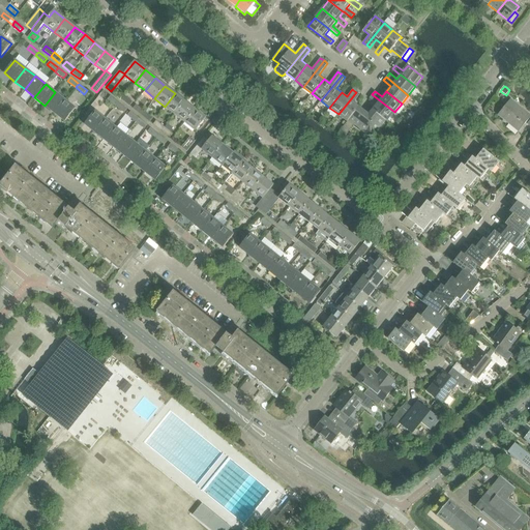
[(45,106),(55,114),(65,100),(55,92),(45,106)]
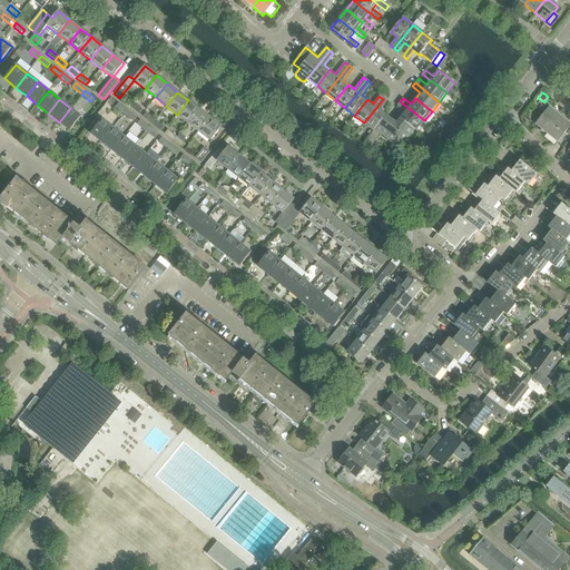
[(383,99),(364,123),(374,130),(374,129),(386,115),(380,110),(386,102),(383,99)]
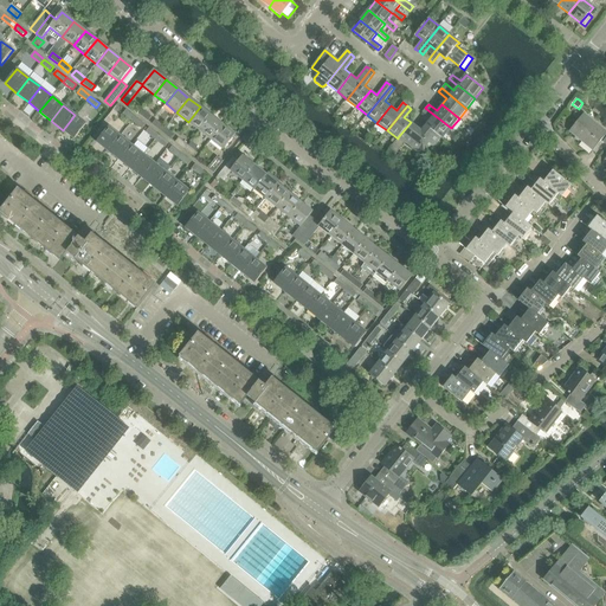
[(188,122),(200,131),(212,116),(200,107),(188,122)]
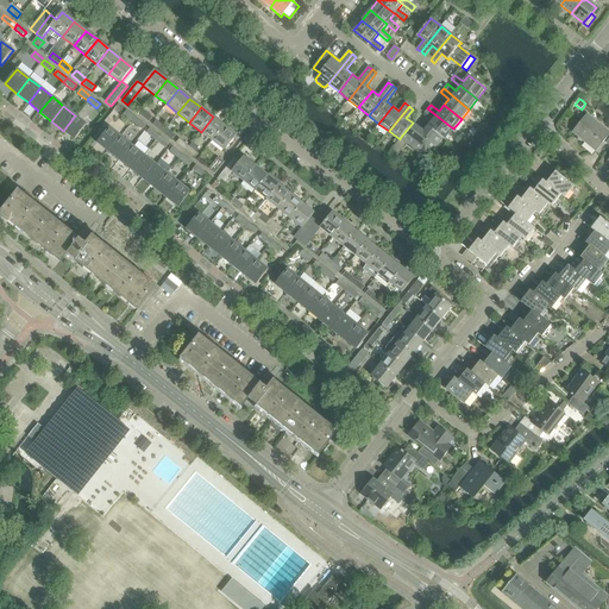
[(96,108),(87,119),(93,124),(101,112),(96,108)]
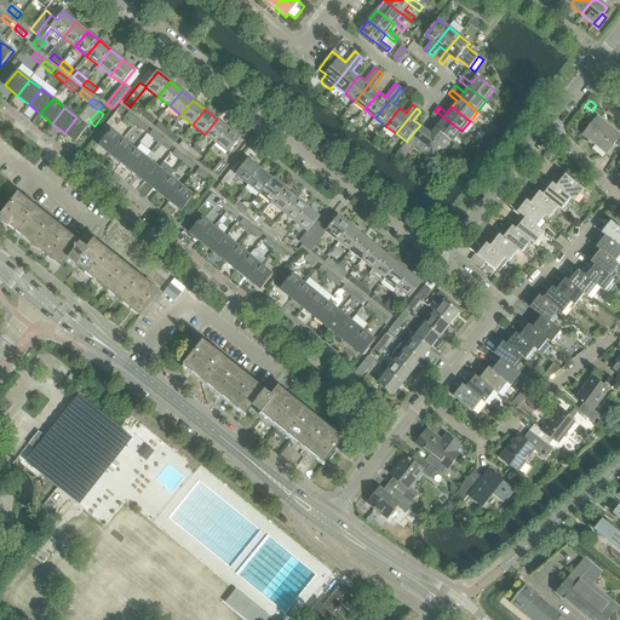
[(441,121),(436,127),(452,141),(451,141),(453,142),(461,131),(435,110),(431,115),(441,121)]
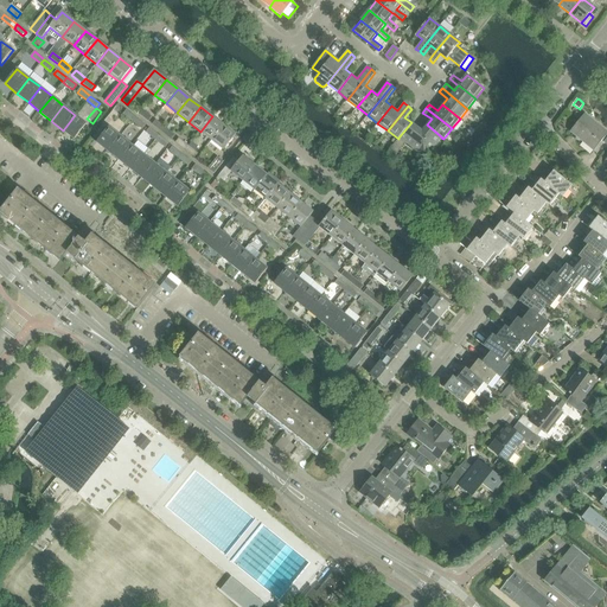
[(122,114),(132,122),(135,117),(126,109),(122,114)]
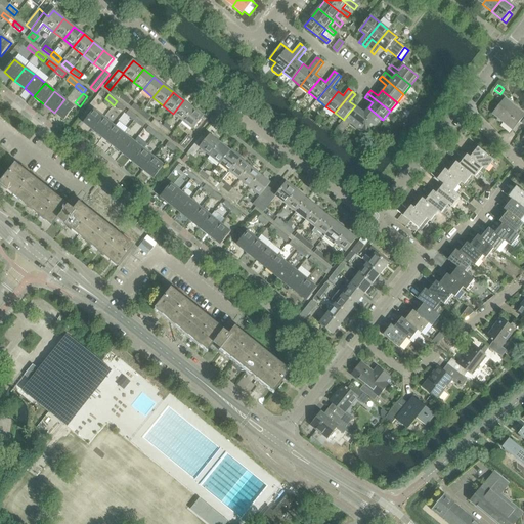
[(123,94),(120,98),(128,105),(132,101),(123,94)]
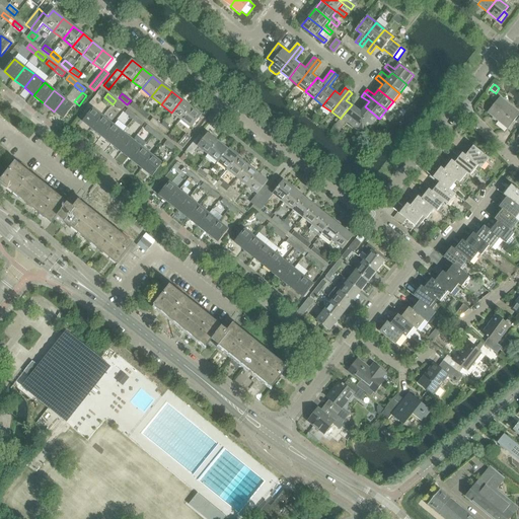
[(74,106),(64,98),(54,112),(64,120),(74,106)]
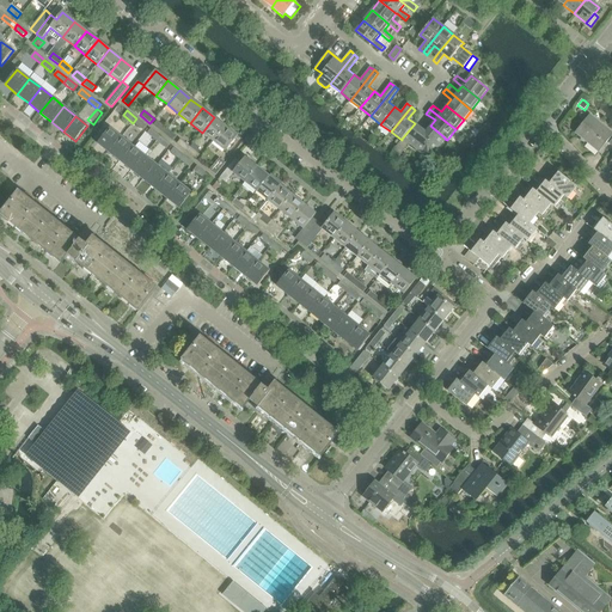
[(598,152),(611,134),(589,116),(575,133),(598,152)]
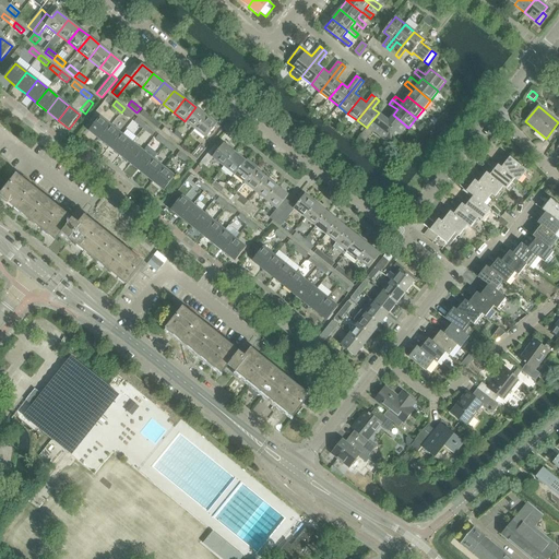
[(185,121),(194,129),(205,116),(195,107),(185,121)]
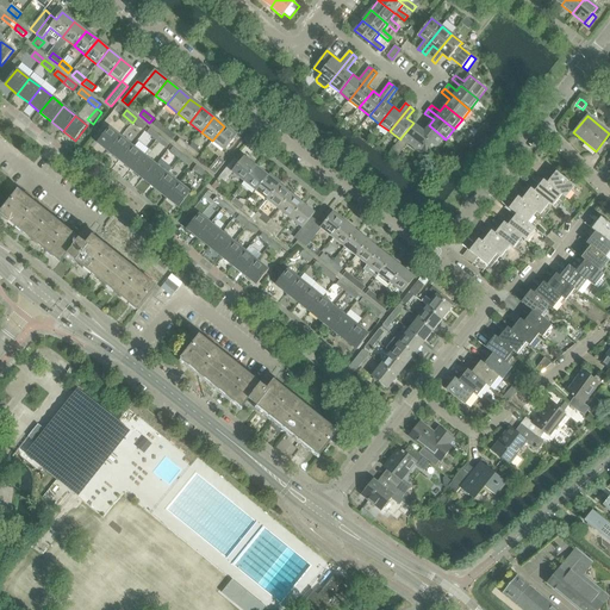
[(145,125),(136,118),(132,123),(142,130),(145,125)]
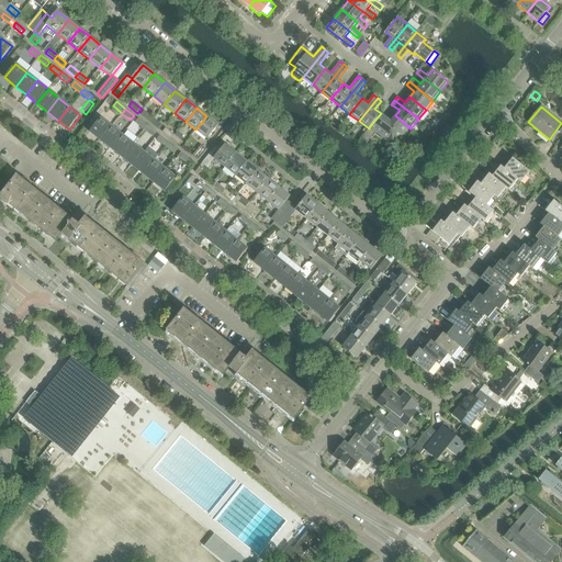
[(142,115),(149,122),(154,117),(145,111),(142,115)]
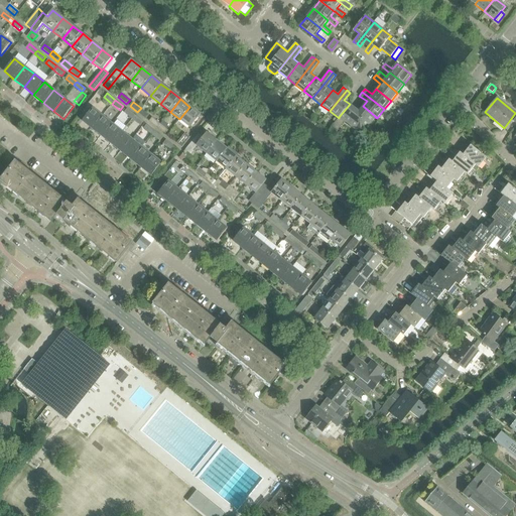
[(359,111),(350,104),(339,117),(355,130),(367,128),(375,117),(376,117),(363,106),(359,111)]
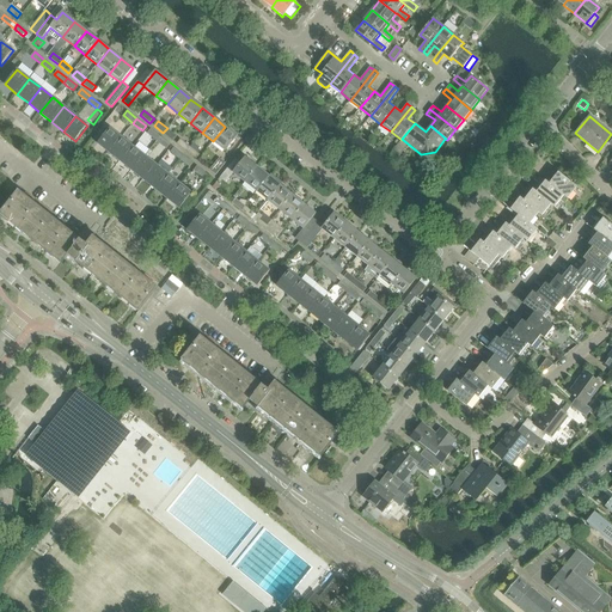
[(237,136),(225,127),(213,141),(225,151),(237,136)]
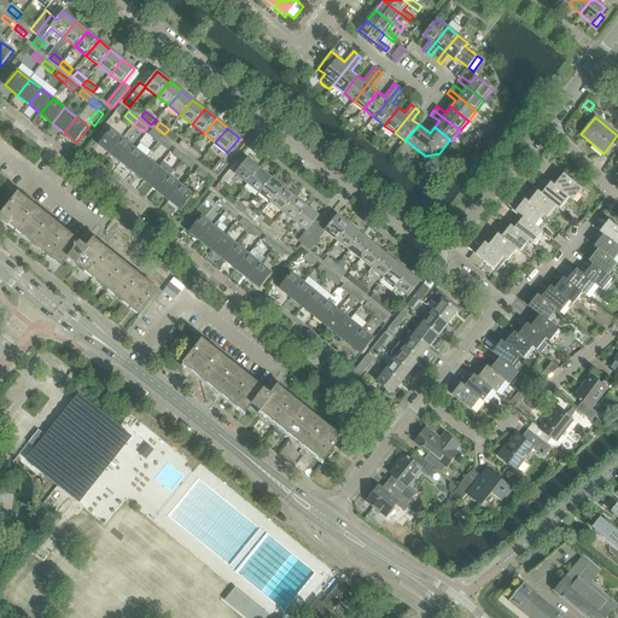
[(98,145),(110,155),(123,139),(111,129),(98,145)]
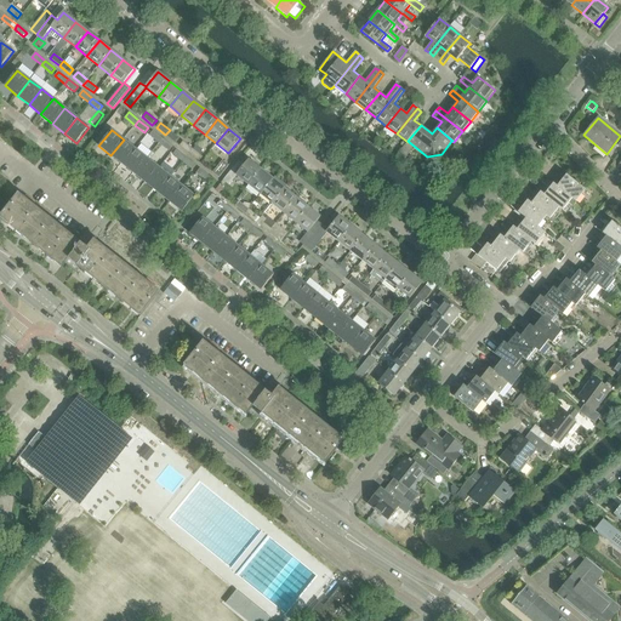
[(180,138),(170,130),(165,135),(176,143),(180,138)]
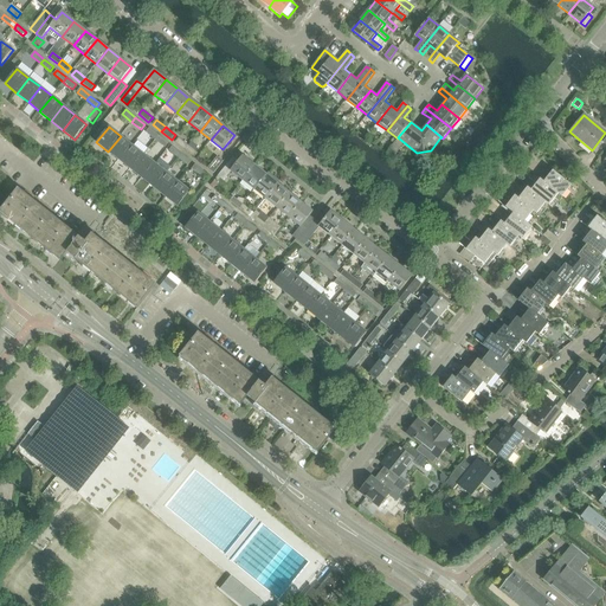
[(146,133),(155,140),(159,136),(149,128),(146,133)]
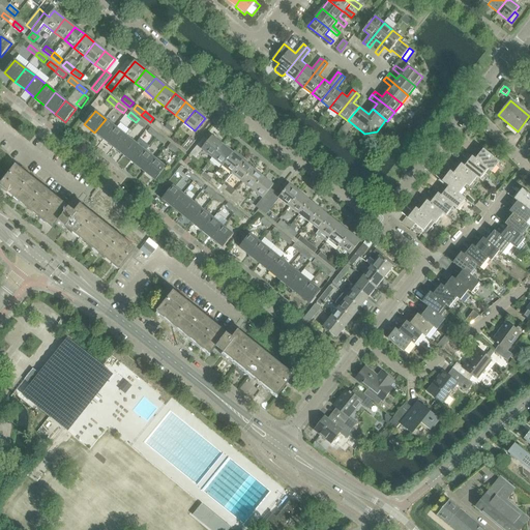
[(94,133),(105,141),(115,127),(106,119),(94,133)]
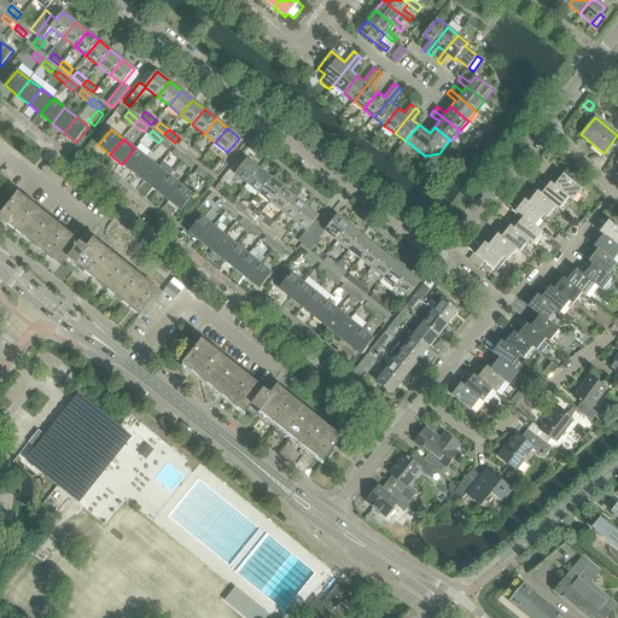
[(172,146),(162,139),(158,143),(168,151),(172,146)]
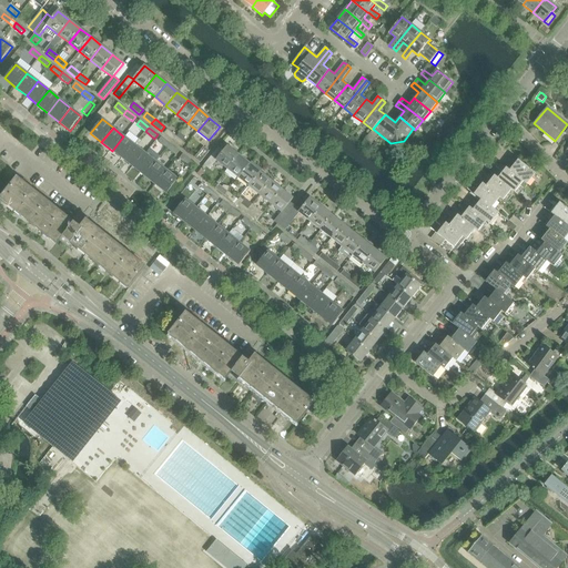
[(164,133),(173,141),(176,137),(168,129),(164,133)]
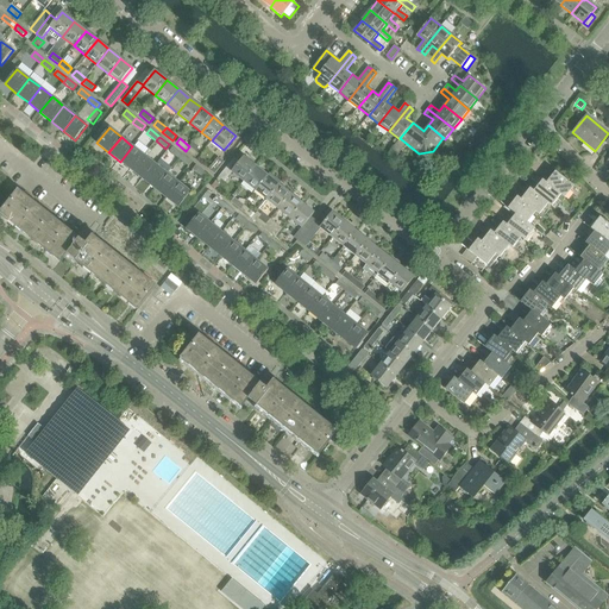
[(132,170),(144,156),(148,151),(142,146),(138,151),(132,146),(120,162),(132,170)]
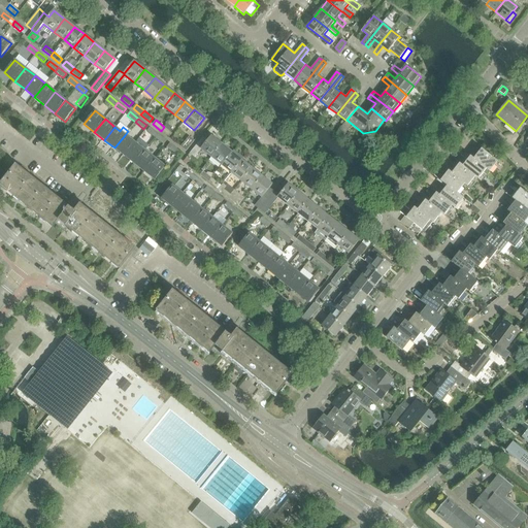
[(146,131),(156,138),(159,134),(150,127),(146,131)]
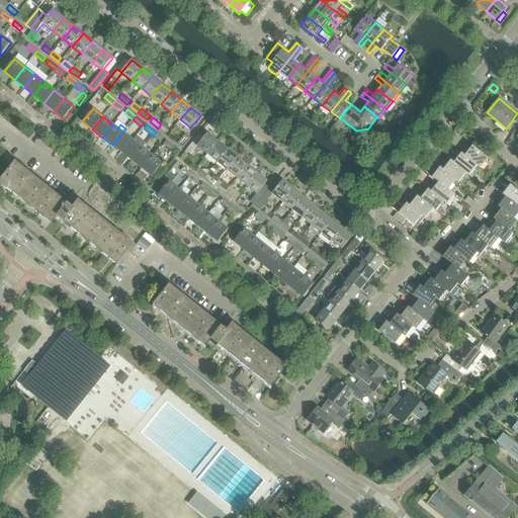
[(170,131),(161,124),(158,128),(166,136),(170,131)]
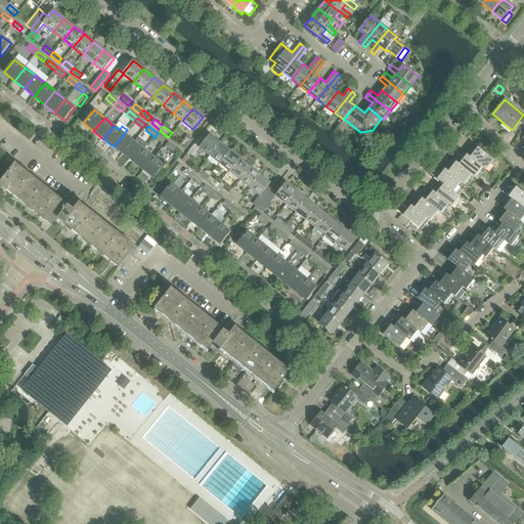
[(338,129),(335,132),(340,137),(343,133),(338,129)]
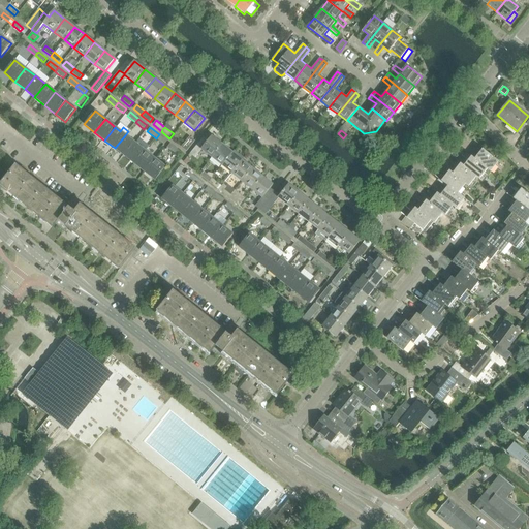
[(167,142),(159,134),(156,138),(164,145),(167,142)]
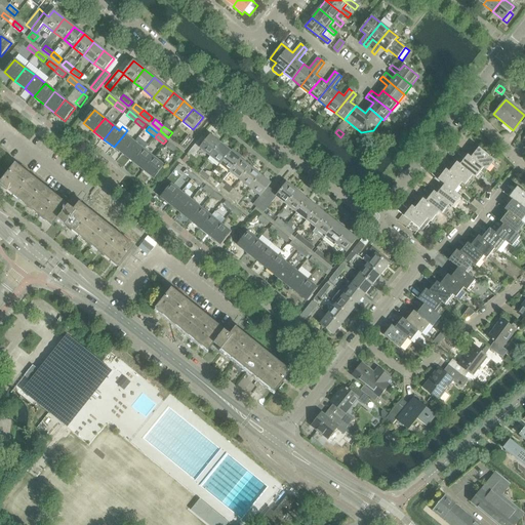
[(114,147),(124,155),(134,142),(124,134),(114,147)]
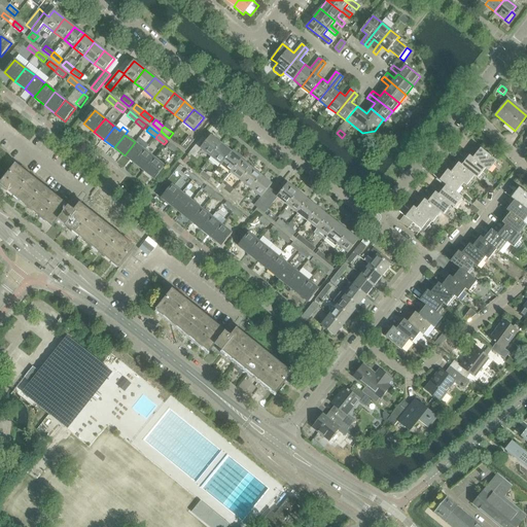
[(186,150),(194,141),(188,136),(180,146),(186,150)]
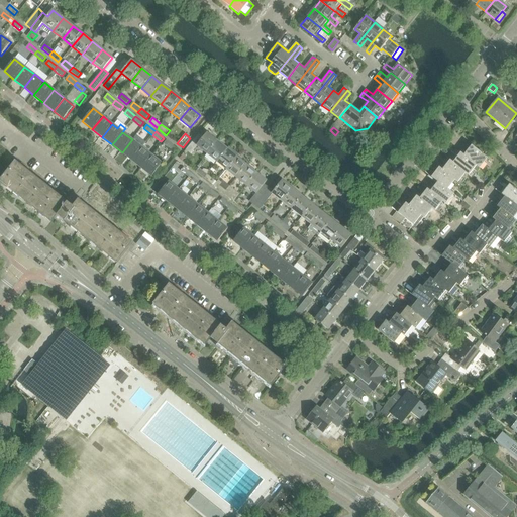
[(197,146),(207,154),(217,141),(207,133),(203,138),(198,134),(186,150),(191,154),(197,146)]
